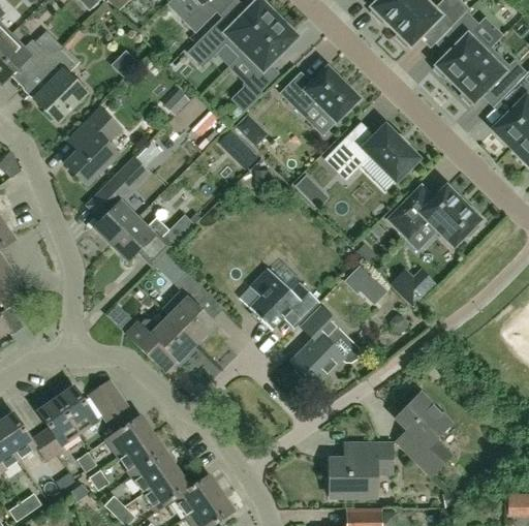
[(217,9),(208,0),(188,0),(196,7),(183,21),(194,32),(217,9)]
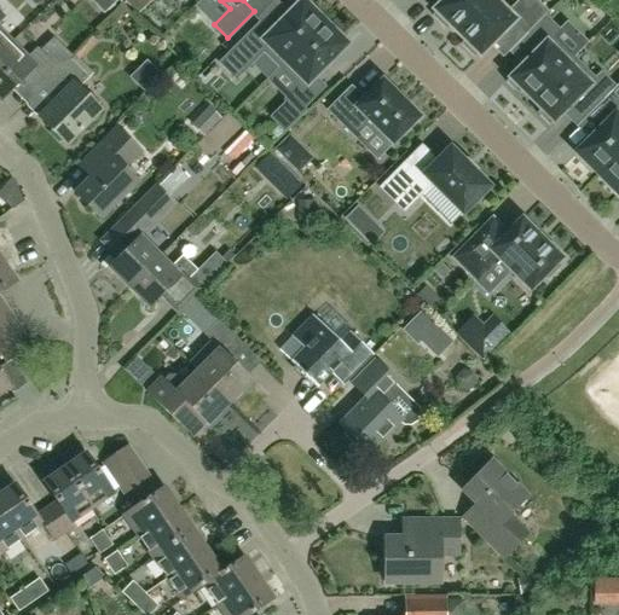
[(267,76),(324,19),(305,0),(300,0),(275,24),(265,15),(229,51),(246,67),(264,48),(278,64),(267,76)]
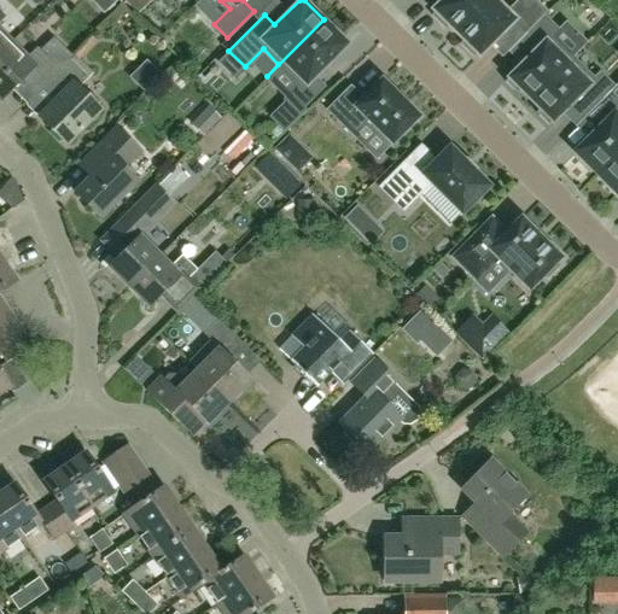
[(448,23),(455,30),(484,0),(438,0),(432,7),(435,10),(431,13),(444,25),(448,23)]
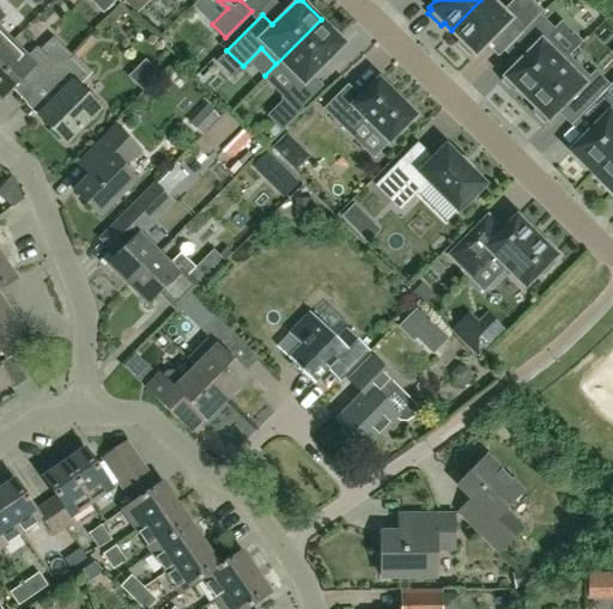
[(522,31),(539,13),(542,8),(534,0),(525,0),(520,6),(514,0),(511,0),(502,8),(493,0),(480,0),(451,30),(460,38),(456,41),(469,54),(472,50),(474,53),(510,18),(522,31)]
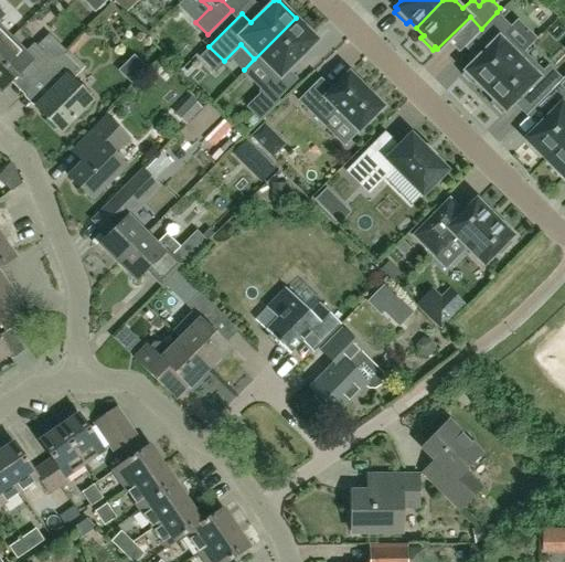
[(0,46),(12,35),(0,23),(0,19),(7,12),(0,4),(0,46)]
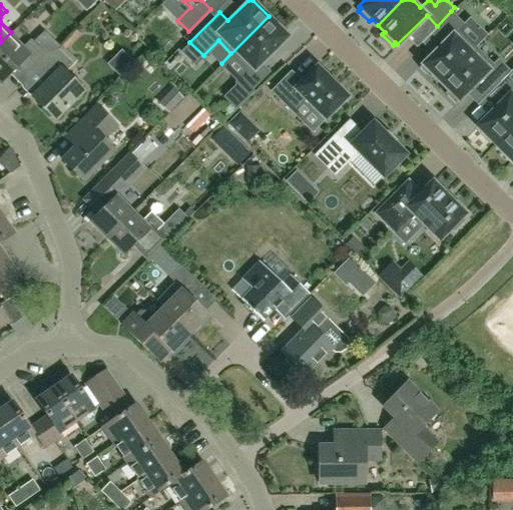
[(437,26),(433,29),(444,40),(419,65),(430,77),(433,74),(440,81),(475,45),(458,28),(463,23),(451,11),(437,26)]
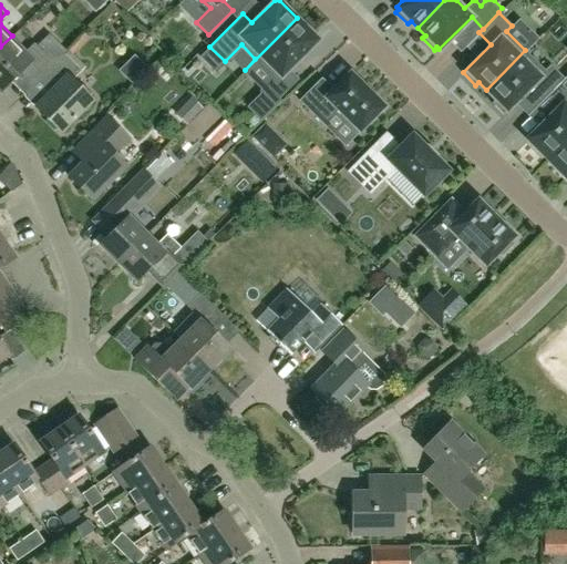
[(318,39),(297,18),(245,70),(246,71),(256,60),(272,75),(265,83),(278,96),(297,78),(288,68),(318,39)]
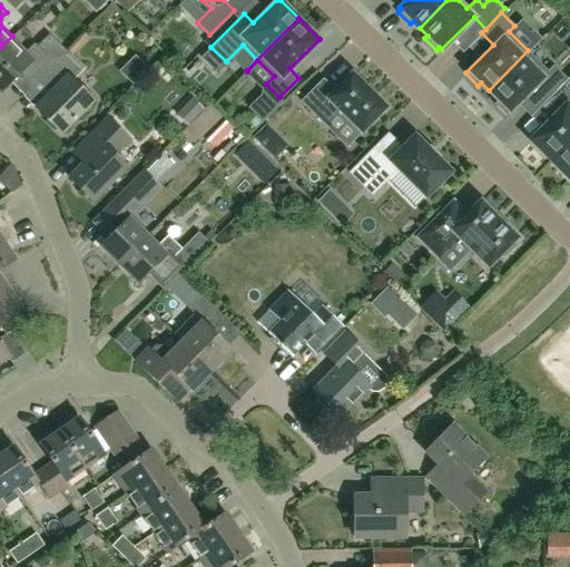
[(40,77),(66,51),(66,50),(49,33),(39,44),(36,40),(26,50),(12,36),(0,47),(0,87),(1,89),(22,67),(36,80),(40,77)]
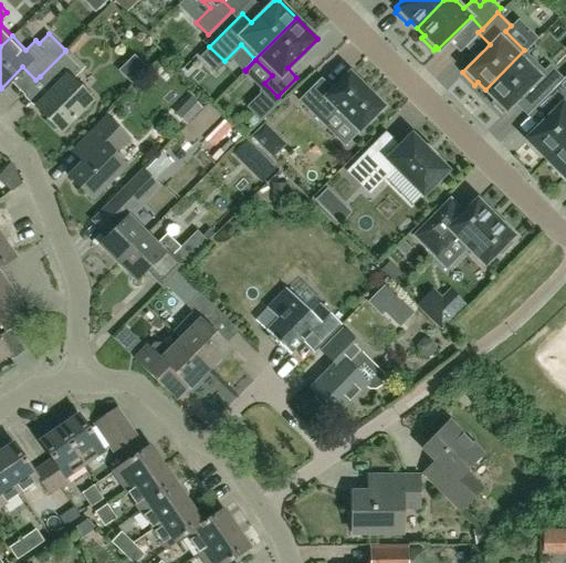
[(527,89),(540,101),(559,81),(563,77),(549,64),(544,70),(524,50),(485,90),(493,97),(491,101),(503,113),(527,89)]
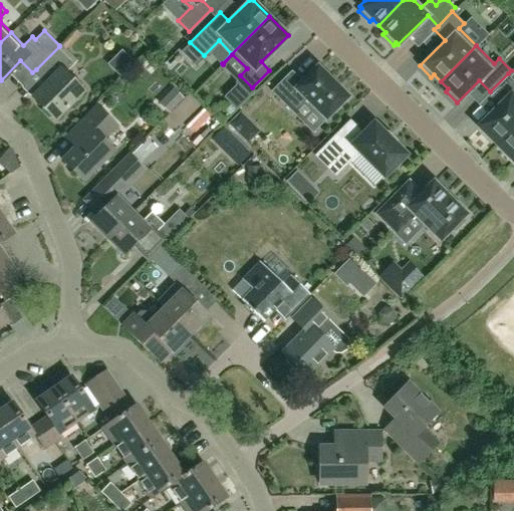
[(59,46),(36,69),(47,80),(33,94),(55,116),(83,88),(66,70),(74,62),(59,46)]
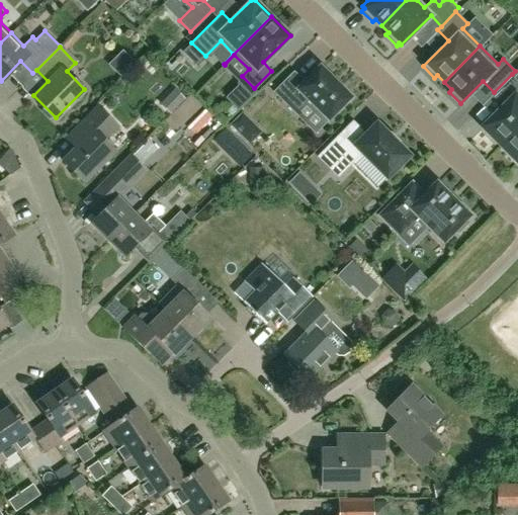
[(274,90),(294,110),(307,97),(329,119),(352,96),(320,64),(304,80),(293,71),(274,90)]
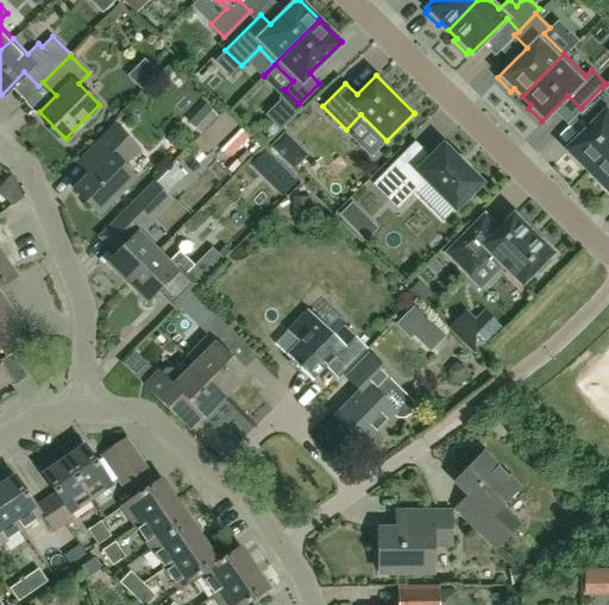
[(608,93),(602,87),(581,108),(594,121),(567,147),(582,162),(581,163),(589,170),(608,149),(608,93)]
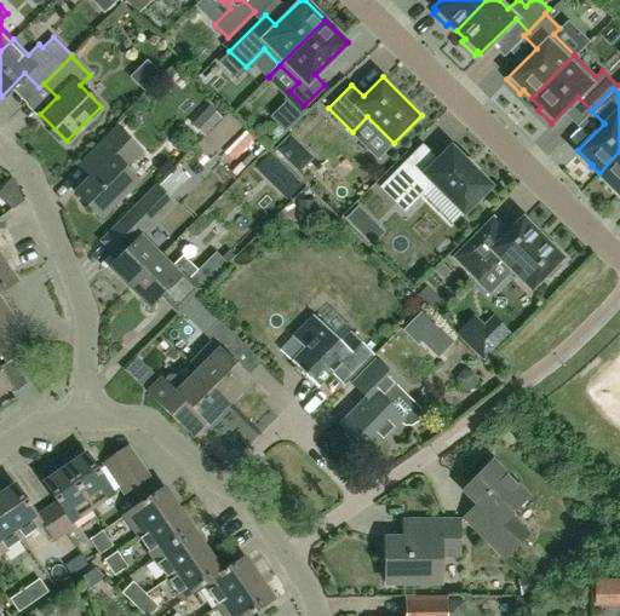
[(285,128),(299,115),(285,101),(271,115),(285,128)]
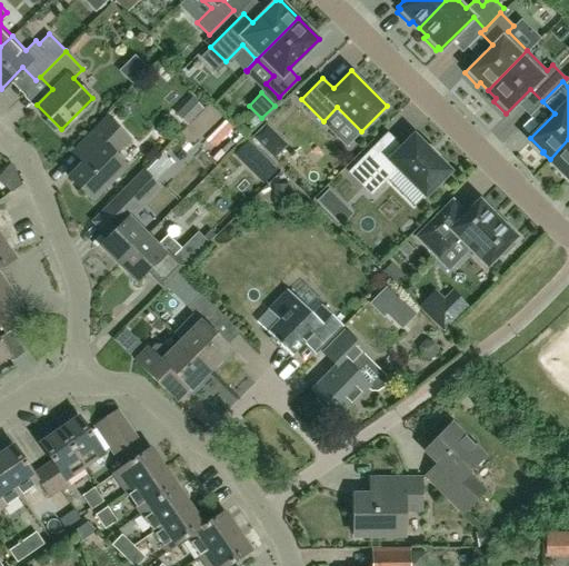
[(117,154),(131,139),(107,115),(73,148),(83,159),(69,174),(95,198),(128,165),(117,154)]
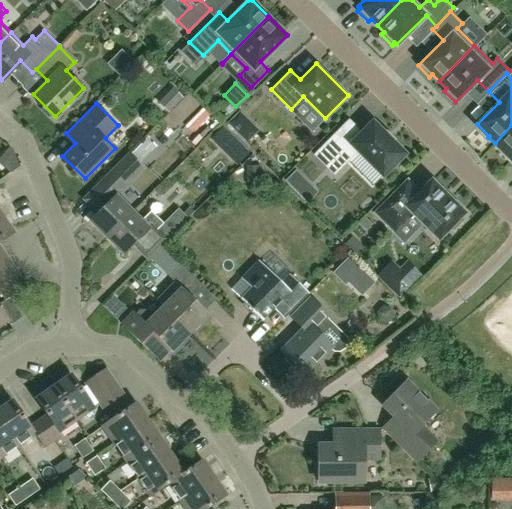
[(347,145),(334,133),(314,153),(327,166),(331,162),(337,169),(356,149),(382,175),(405,153),(392,140),(393,139),(386,132),(385,133),(372,120),(347,145)]
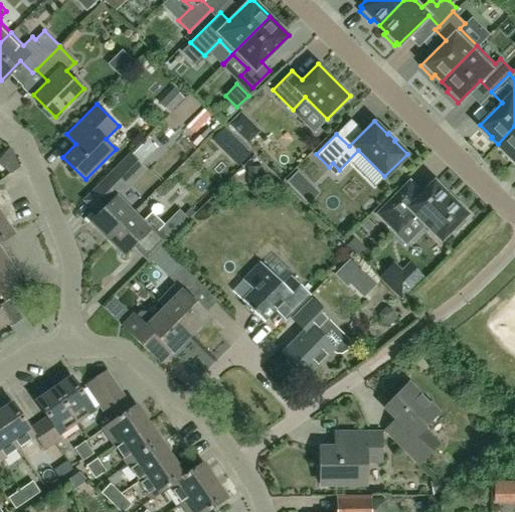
[(514,126),(498,144),(504,150),(514,160),(514,126)]
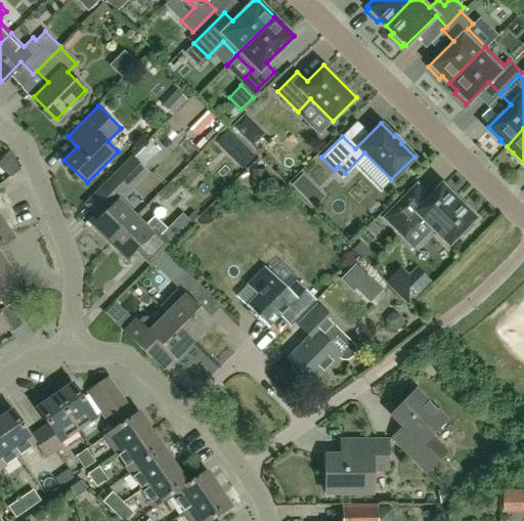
[(161,138),(140,148),(147,164),(168,153),(161,138)]
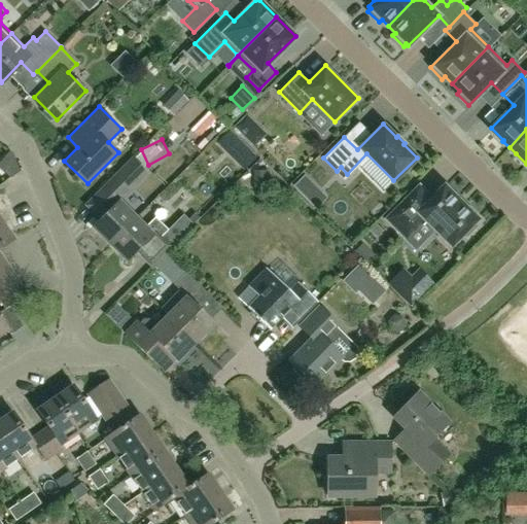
[(249,167),(255,155),(241,148),(235,160),(249,167)]
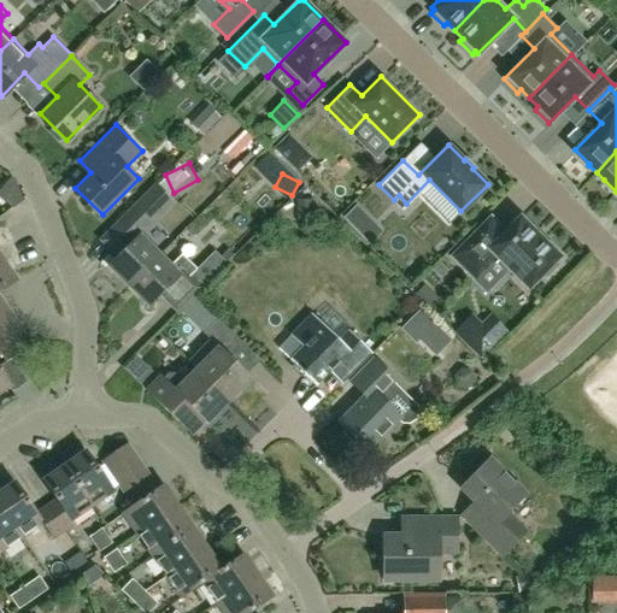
[(139,223),(168,194),(156,182),(127,211),(139,223)]
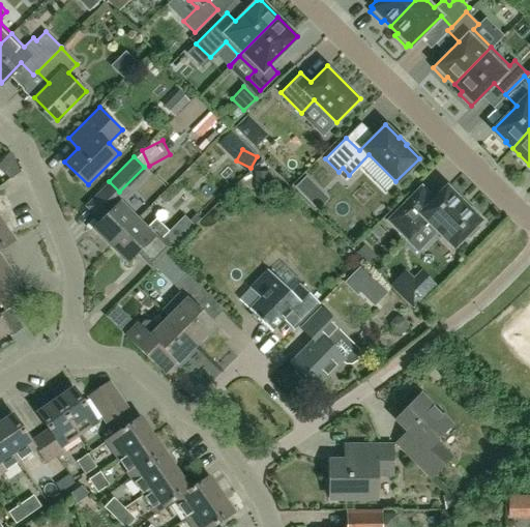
[(317,204),(328,193),(311,175),(299,185),(317,204)]
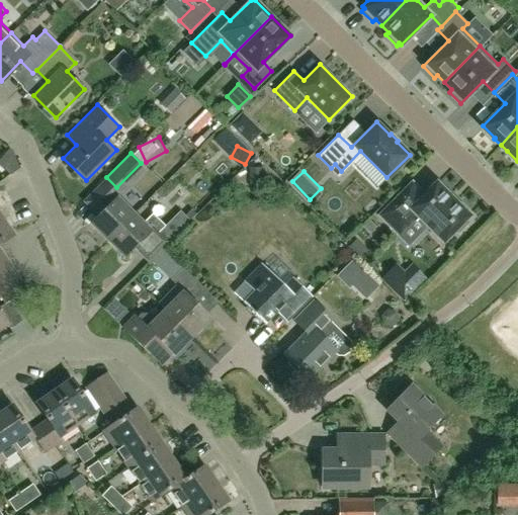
[(412,180),(398,194),(378,213),(399,234),(417,216),(443,242),(455,230),(457,232),(468,221),(466,219),(470,215),(436,180),(424,192),(412,180)]
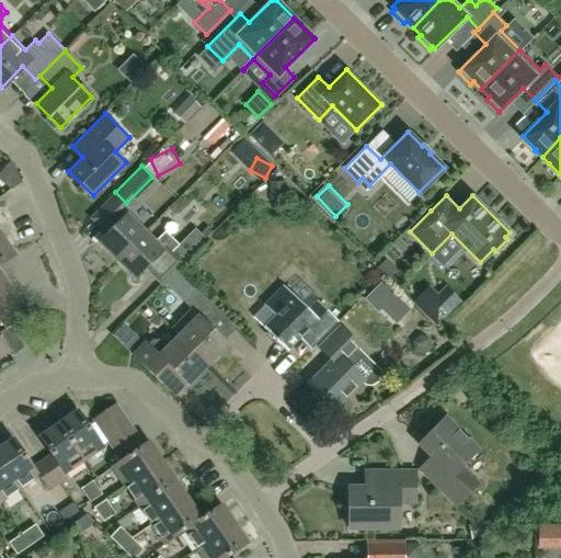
[(106,224),(111,228),(99,240),(117,258),(145,230),(123,207),(124,207),(123,206),(122,207),(106,224)]
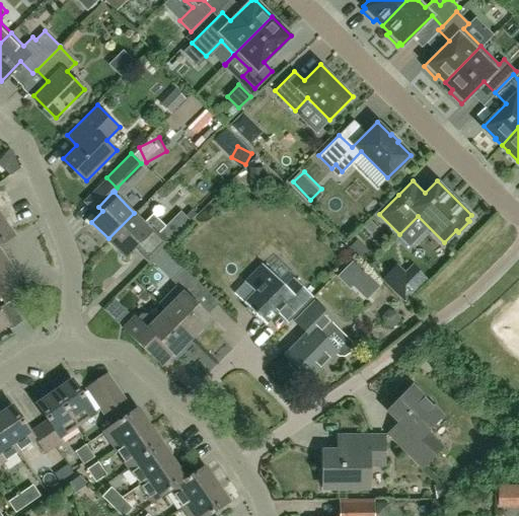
[(143,221),(134,213),(108,238),(125,255),(136,245),(140,249),(158,231),(168,241),(191,219),(180,209),(166,224),(153,211),(143,221)]
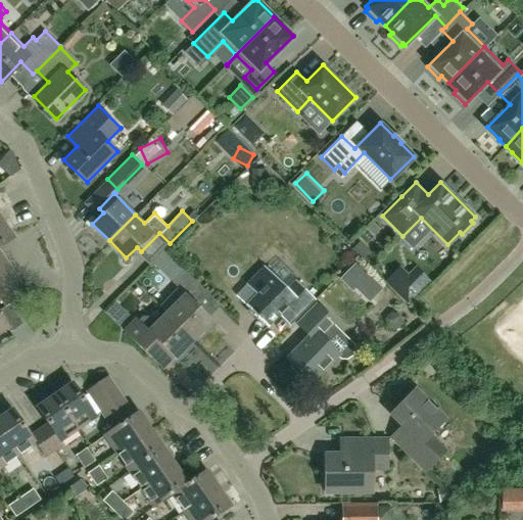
[(2,219),(0,219),(0,246),(14,237),(2,219)]
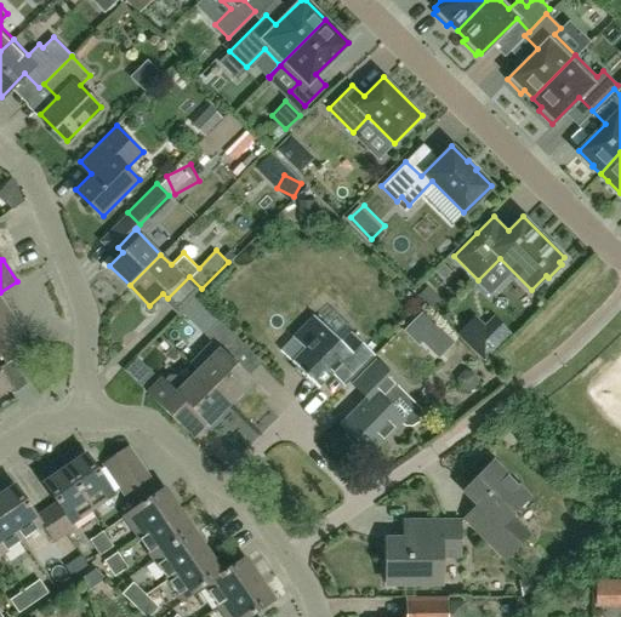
[(0,295),(0,348),(9,361),(33,343),(0,295)]
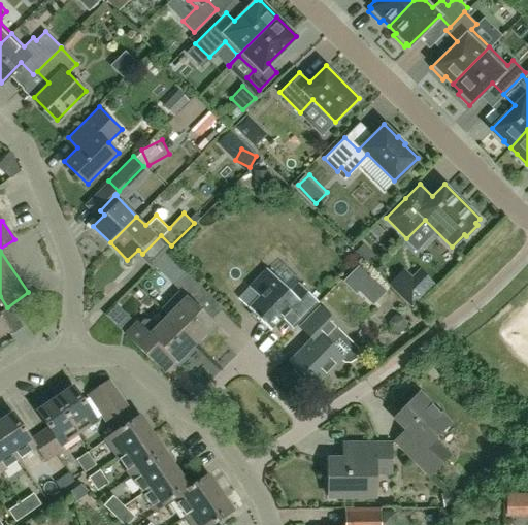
[(169,271),(180,261),(172,253),(161,263),(169,271)]
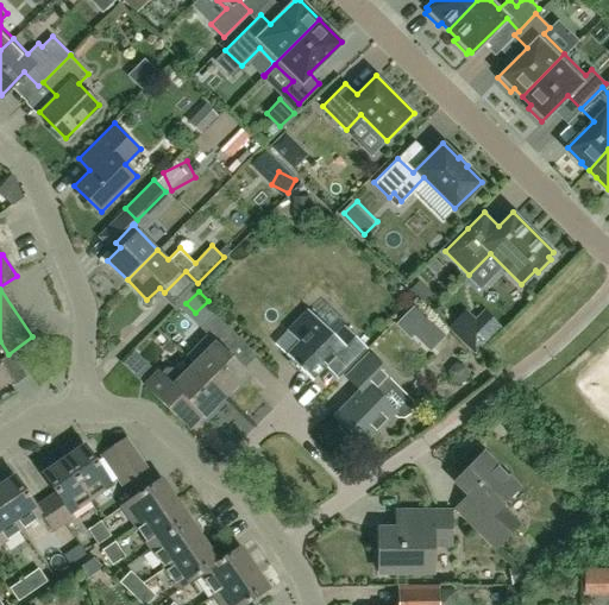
[(312,377),(325,364),(337,376),(345,367),(366,346),(343,322),(334,332),(307,306),(274,340),(312,377)]
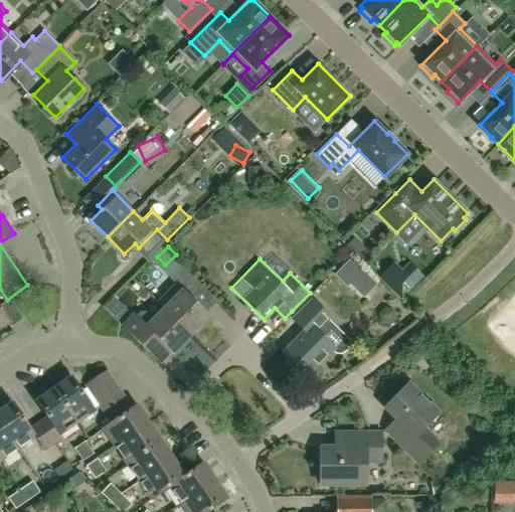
[(394,261),(379,276),(402,299),(425,276),(410,261),(402,269),(394,261)]
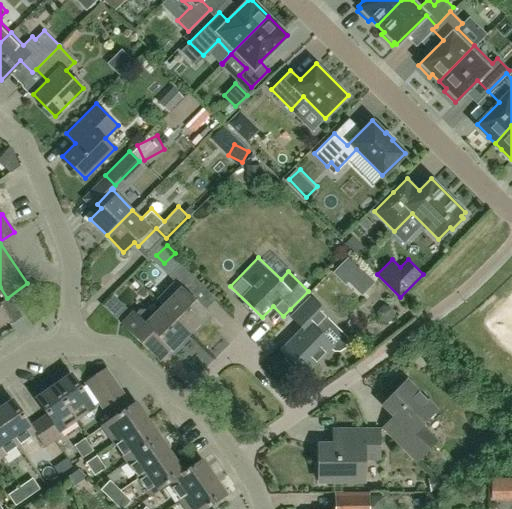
[(163,304),(190,331),(208,313),(190,295),(202,283),(181,262),(169,274),(181,286),(163,304)]
